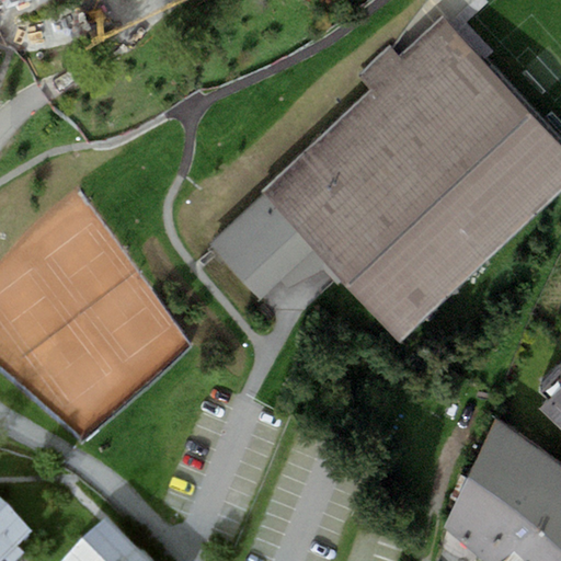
[(261,191),(264,194),(315,248),(400,340),(560,191),(560,145),(443,18),(399,57),(389,46),(356,76),(369,90),(261,191)]
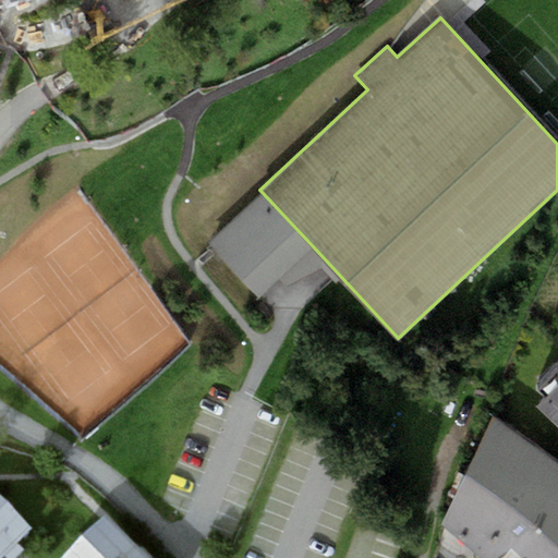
[(259,296),(313,246),(263,193),(209,243),(259,296)]
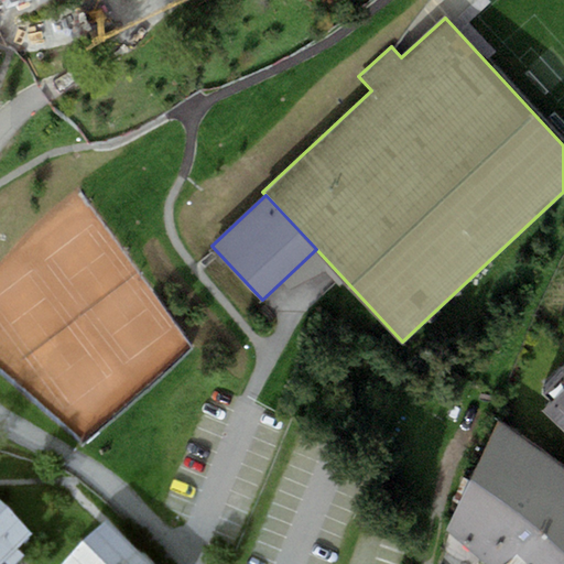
[(563,388),(544,410),(563,430),(563,388)]
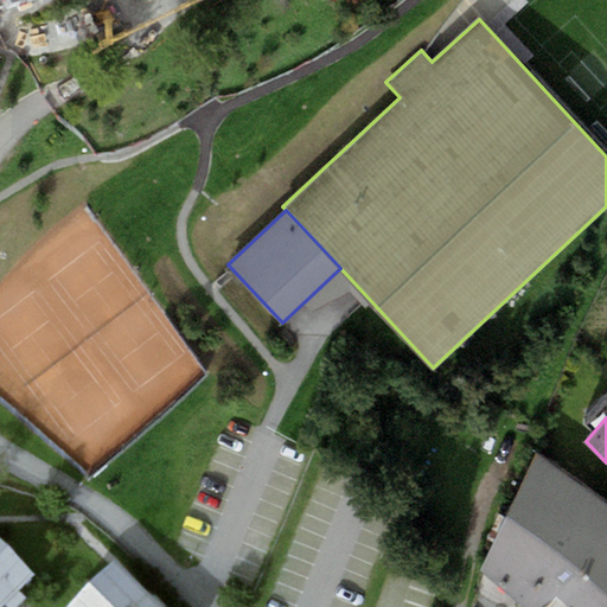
[(606,503),(536,455),(506,515),(606,594),(606,503)]
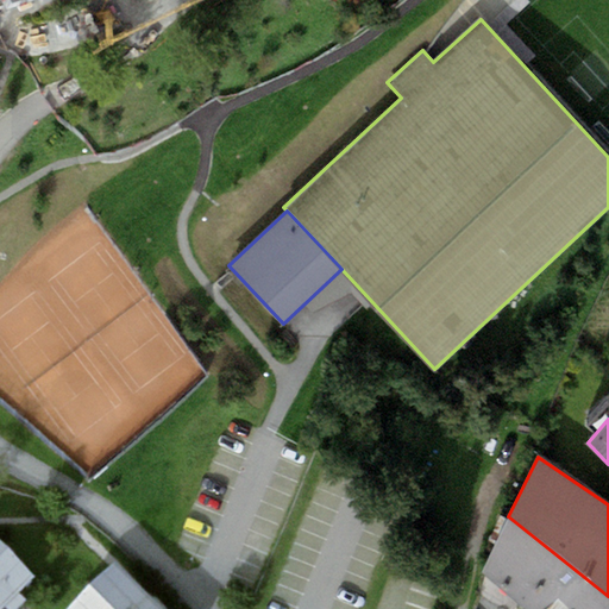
[(520,608),(608,608),(608,596),(508,516),(481,572),(520,608)]
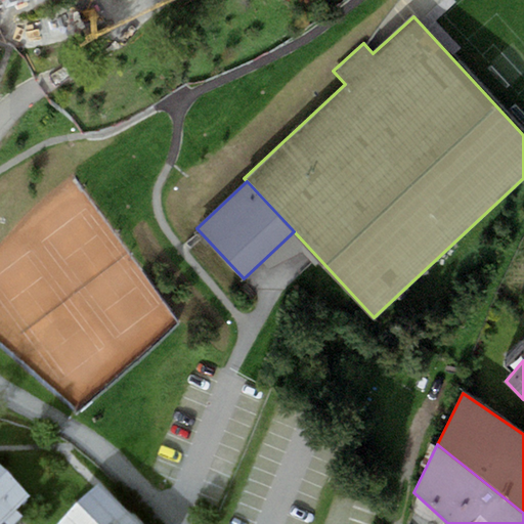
[(0,523),(16,523),(30,512),(0,481),(0,523)]
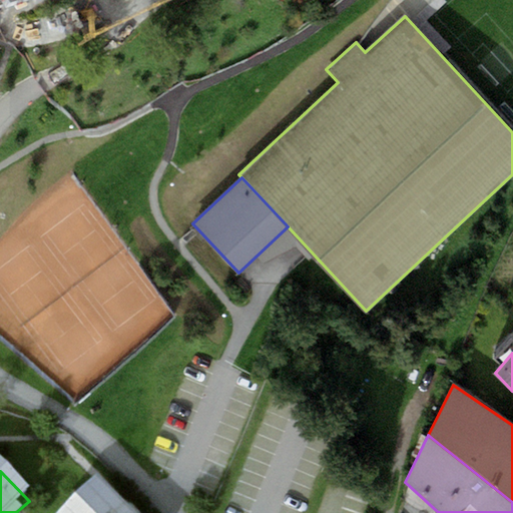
[(120,512),(96,489),(72,512),(120,512)]
